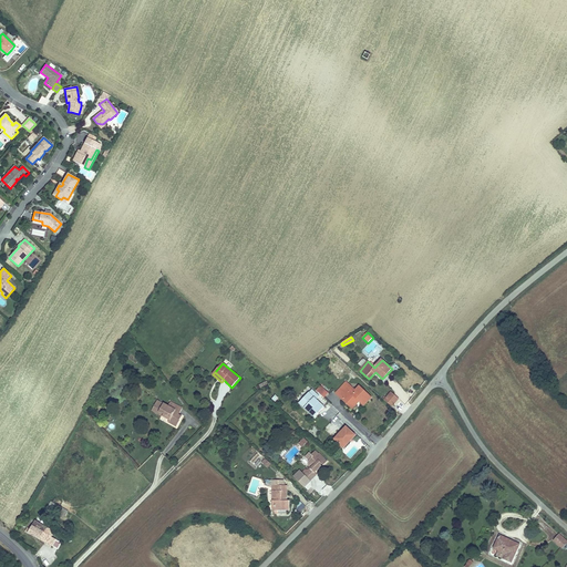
[(336,393),(340,397),(343,399),(344,398),(351,404),(357,399),(360,401),(364,405),(372,398),(360,387),(356,391),(347,382),(336,393)]
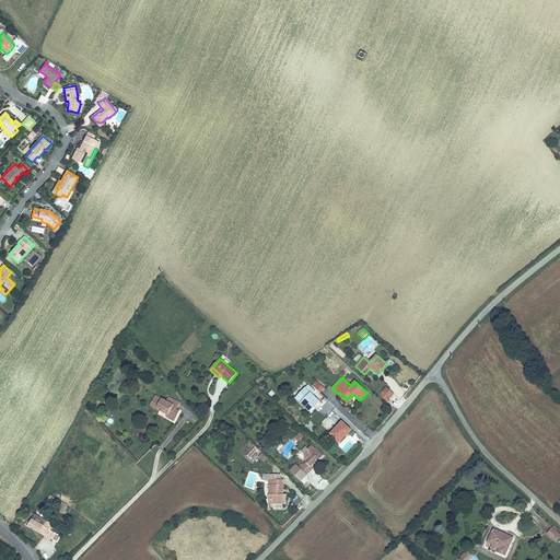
[(312,386),(319,394),(325,388),(316,381),(312,386)]
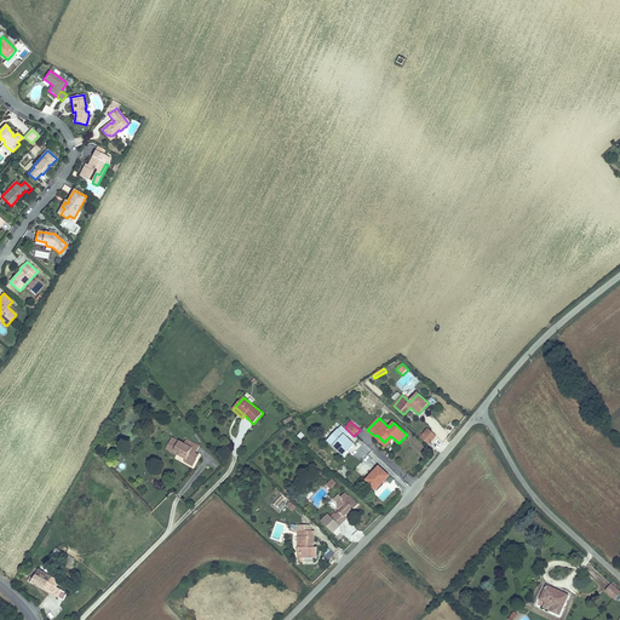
[(325,438),(344,457),(359,442),(342,426),(338,430),(336,428),(325,438)]
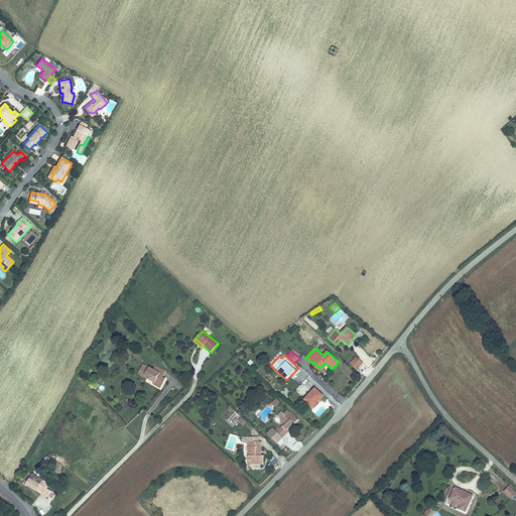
[(357,371),(363,364),(356,356),(349,364),(357,371)]
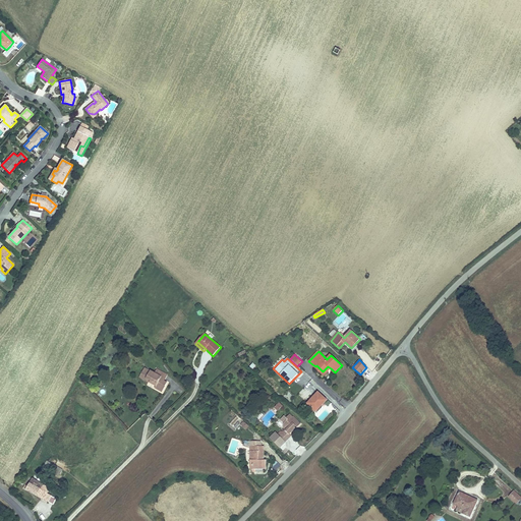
[(315,366),(314,367),(324,375),(331,368),(328,366),(323,371),(316,365),(315,366)]
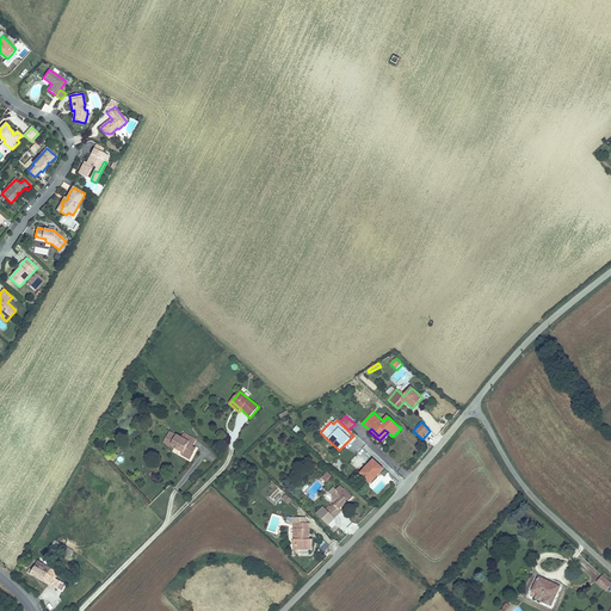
[(190,446),(193,439),(183,433),(180,438),(176,436),(170,432),(166,438),(172,442),(171,444),(177,446),(176,449),(183,452),(181,455),(190,460),(196,449),(192,446),(190,446)]
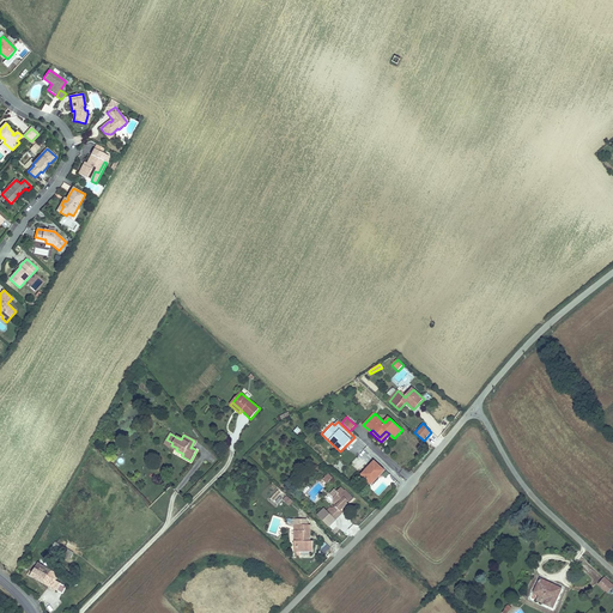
[(164,444),(176,450),(177,448),(171,445),(173,443),(167,439),(164,444)]
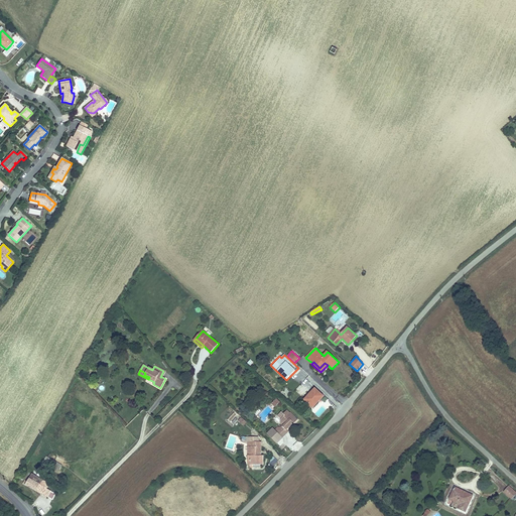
[(272,386),(279,392),(281,390),(275,384),(272,386)]
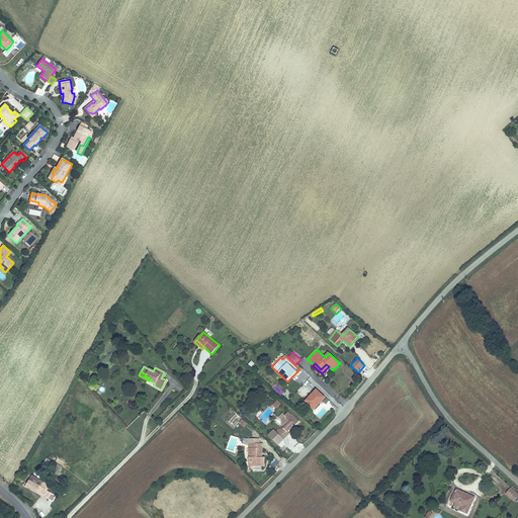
[(306,402),(314,409),(321,401),(321,402),(325,398),(317,391),(306,402)]
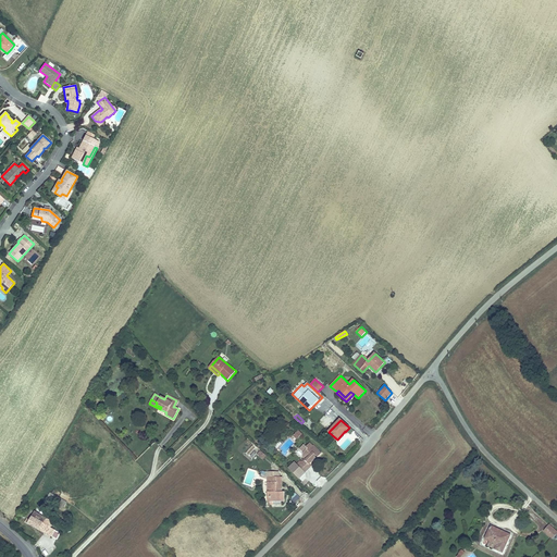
[(329,432),(326,435),(334,443),(337,440),(329,432)]
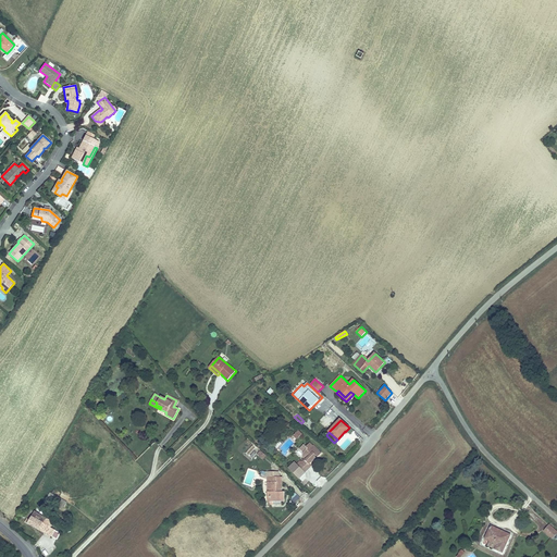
[(298,467),(305,473),(311,466),(309,465),(314,459),(313,457),(316,455),(318,457),(321,454),(313,445),(312,446),(310,443),(306,447),(304,445),(299,449),(304,453),(304,455),(307,458),(305,460),(302,462),(298,467)]
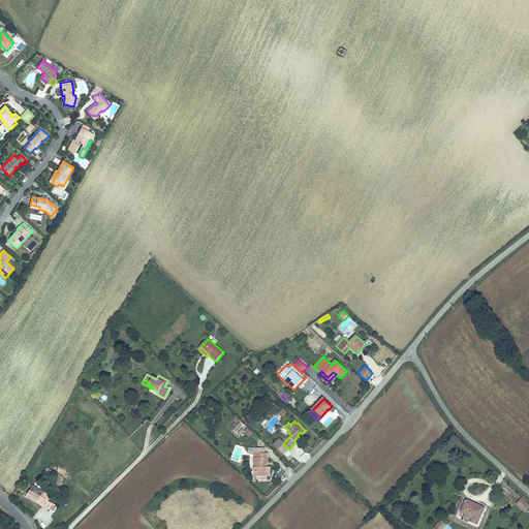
[(254,448),(254,473),(257,473),(259,476),(271,476),(271,467),(268,467),(262,467),(262,463),(267,464),(268,462),(268,454),(266,453),(265,448),(254,448)]
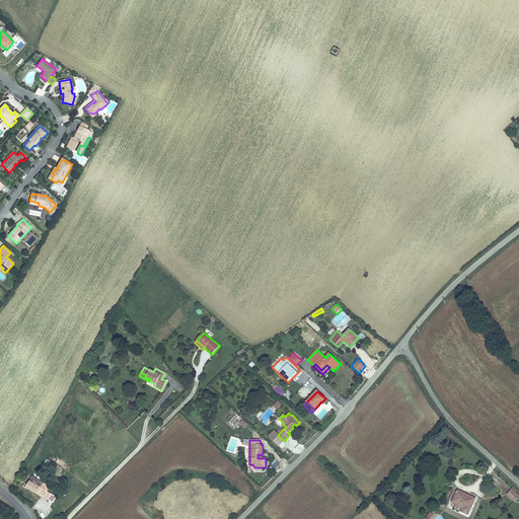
[(43,465),(50,469),(51,467),(60,472),(62,468),(47,459),(43,465)]
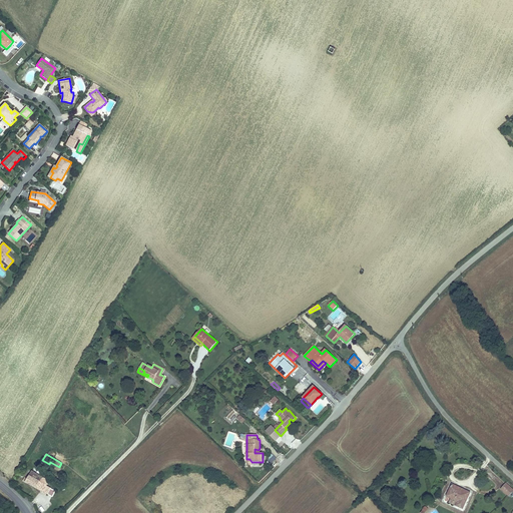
[(271,464),(276,459),(272,454),(266,459),(271,464)]
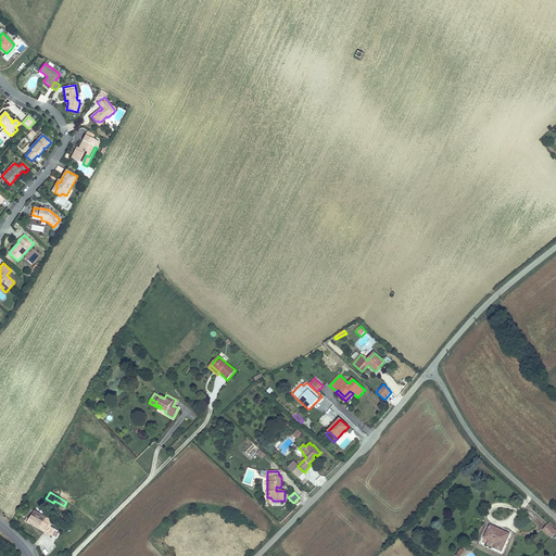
[(27,518),(25,521),(45,532),(47,527),(42,525),(45,519),(46,518),(35,512),(32,516),(29,519),(27,518)]
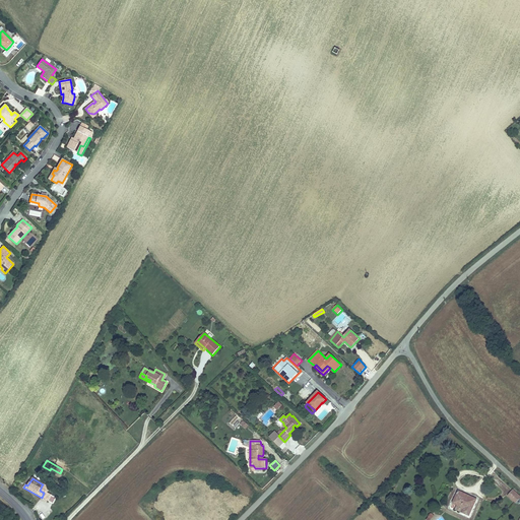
[(44,493),(42,498),(43,499),(46,494),(47,492),(48,493),(53,484),(46,479),(43,484),(42,485),(40,491),(44,493)]
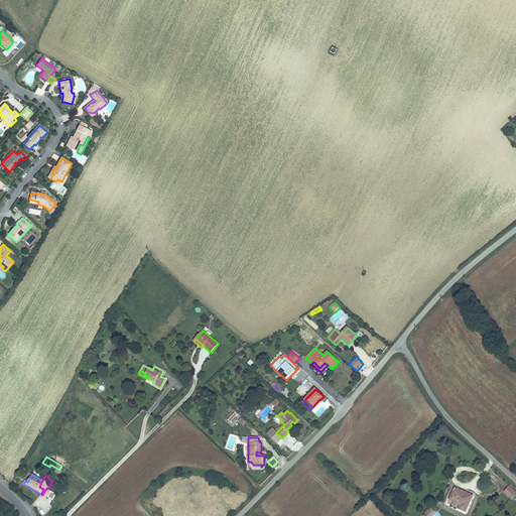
[(504,492),(512,499),(515,494),(515,492),(509,487),(504,492)]
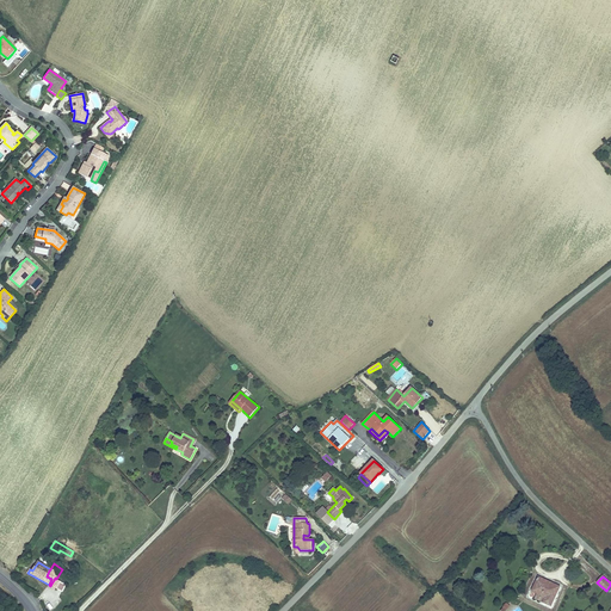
[(61,581),(56,579),(55,578),(54,580),(50,586),(56,590),(62,592),(66,585),(61,582),(61,581)]
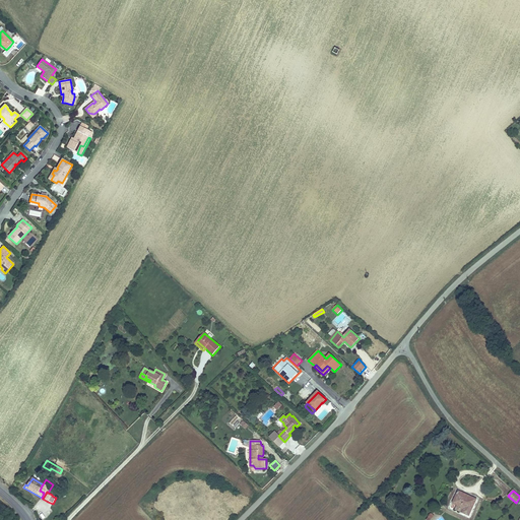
[(453,503),(458,505),(456,509),(469,515),(476,500),(458,492),(453,503)]
